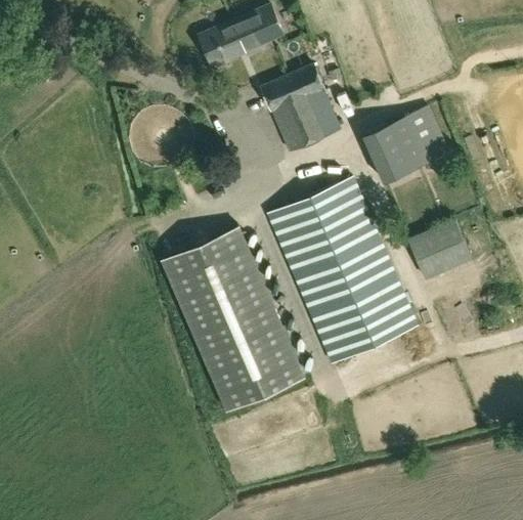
[(258,45),(281,36),(268,7),(246,17),(197,38),(209,67),(258,45)]
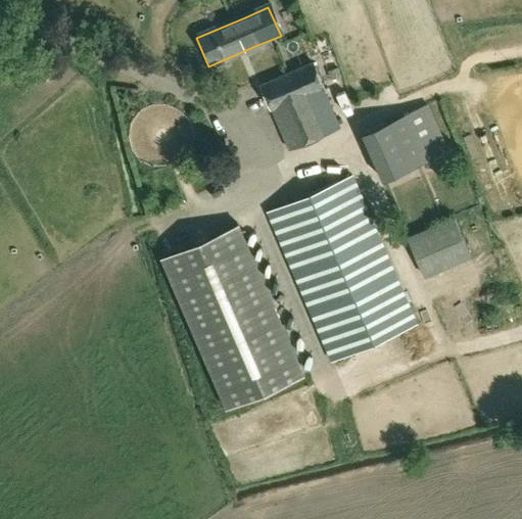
[(287,151),(337,130),(320,90),(321,89),(311,65),(258,88),(287,151)]
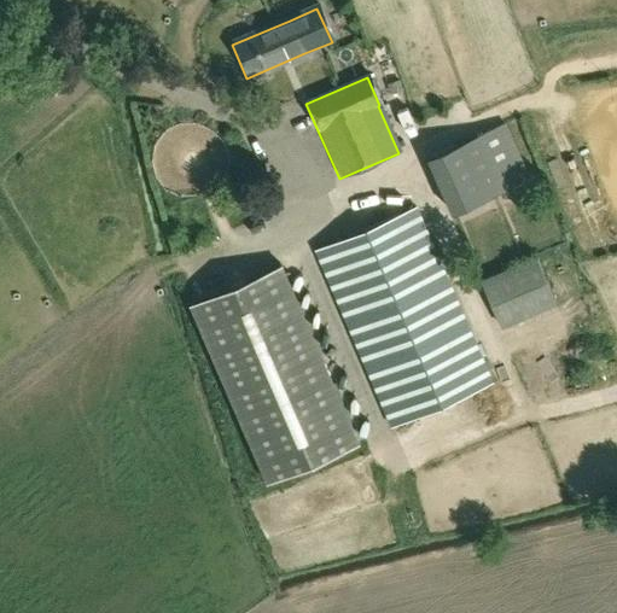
[(402,94),(399,85),(385,88),(389,99),(402,94)]
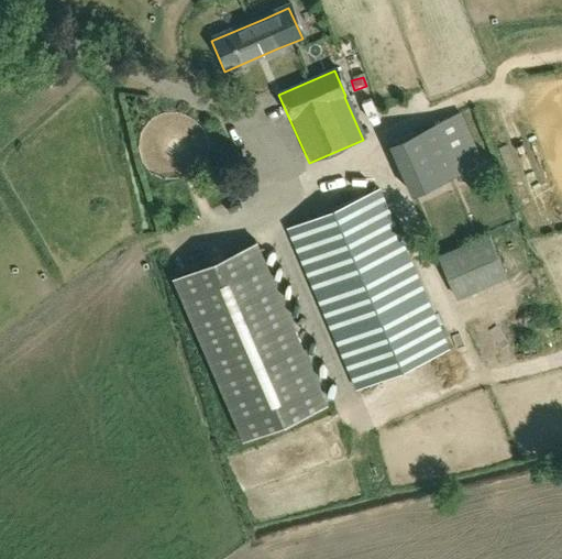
[(411,197),(434,187),(478,168),(456,118),(389,148),(411,197)]
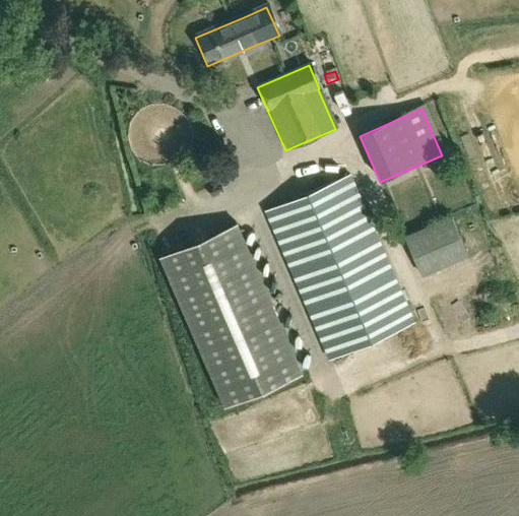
[(397,191),(430,183),(426,170),(394,178),(397,191)]
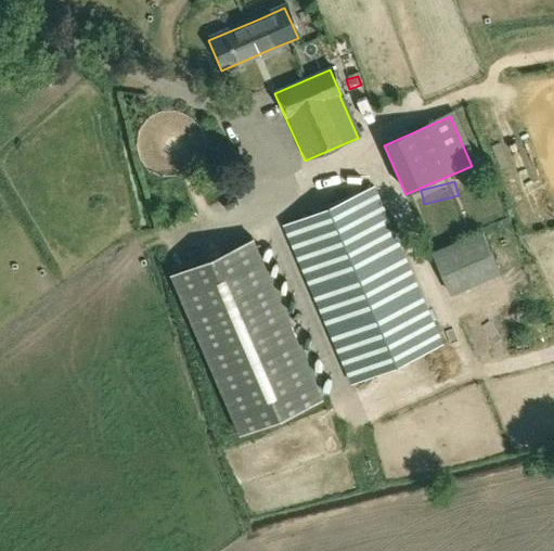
[(351,386),(440,348),(373,191),(284,229),(351,386)]
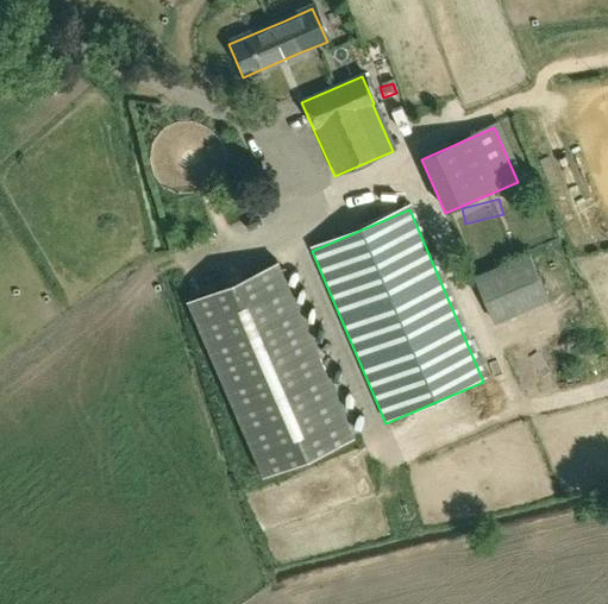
[(493,328),(546,304),(527,257),(472,280),(493,328)]
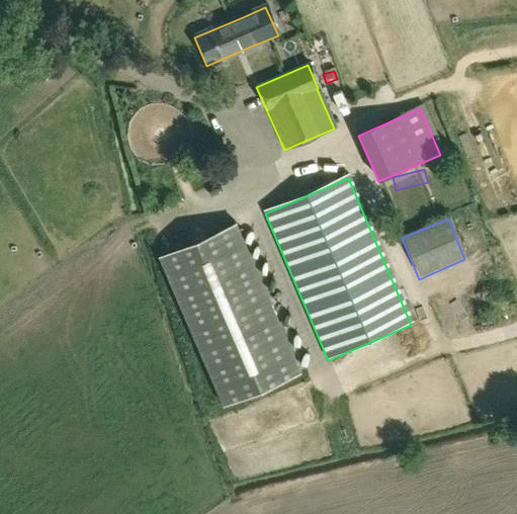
[(223,407),(298,373),(235,226),(159,259),(223,407)]
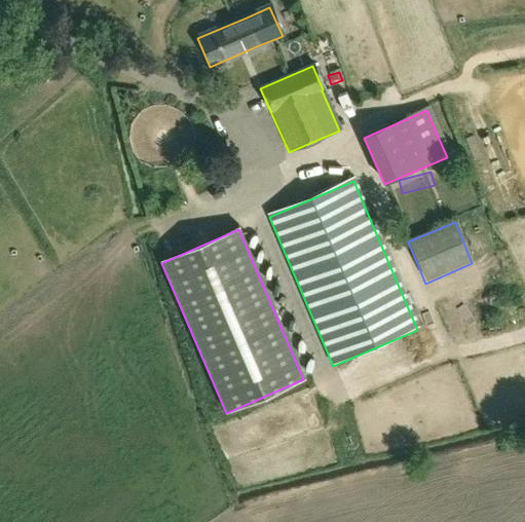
All buildings are outlined.
